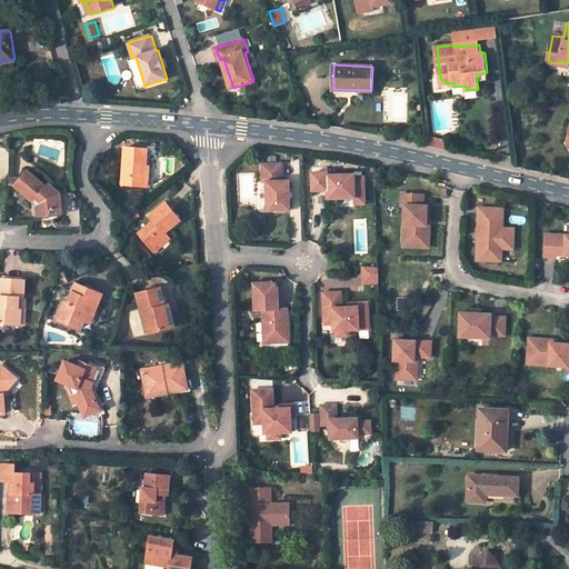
[(415,132),(412,142),(428,146),(427,135),(415,132)]
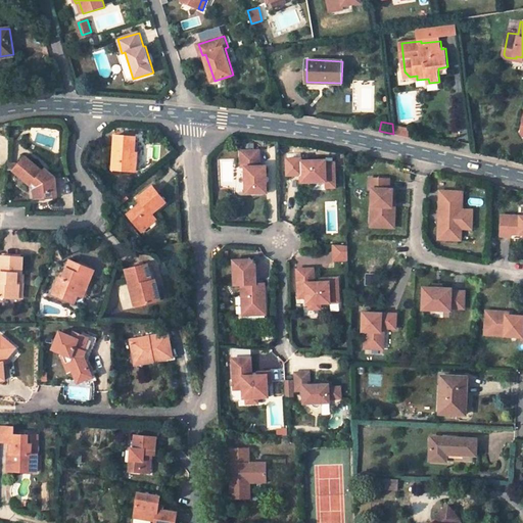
[(392,124),(393,134),(399,135),(400,126),(392,124)]
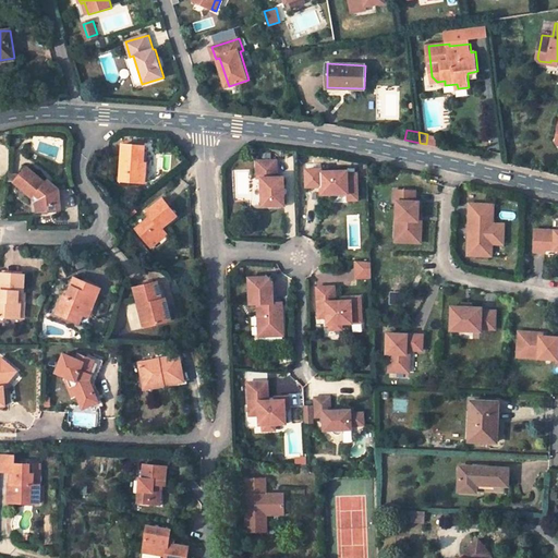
[(426,144),(436,146),(438,137),(427,134),(426,144)]
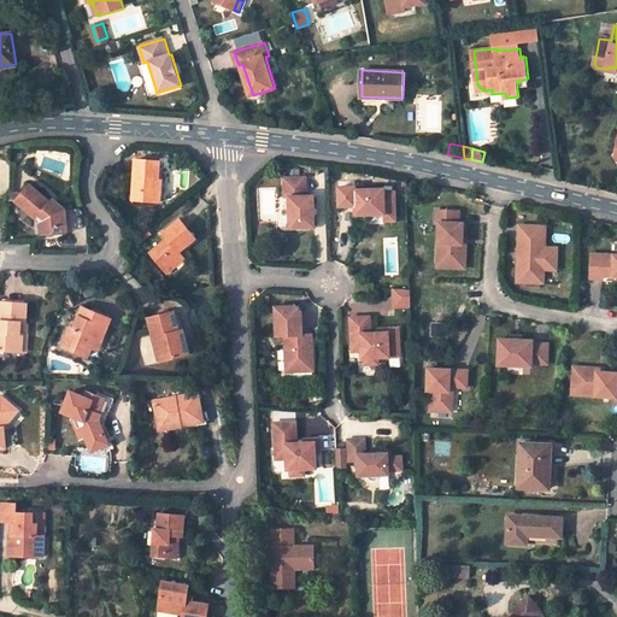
[(158,165),(135,162),(129,200),(151,204),(153,184),(156,184),(158,165)]
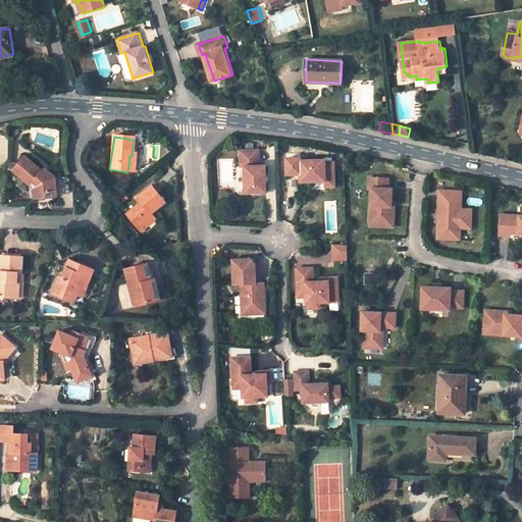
[(259,166),(258,151),(240,152),(241,168),(245,168),(246,194),(266,193),(265,166),(259,166)]
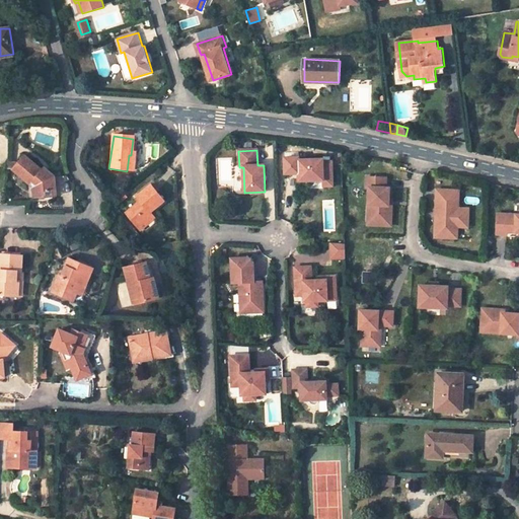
[(41,169),(24,155),(17,163),(12,168),(32,187),(32,198),(44,198),(44,193),(54,193),(54,176),(43,167),(41,169)]
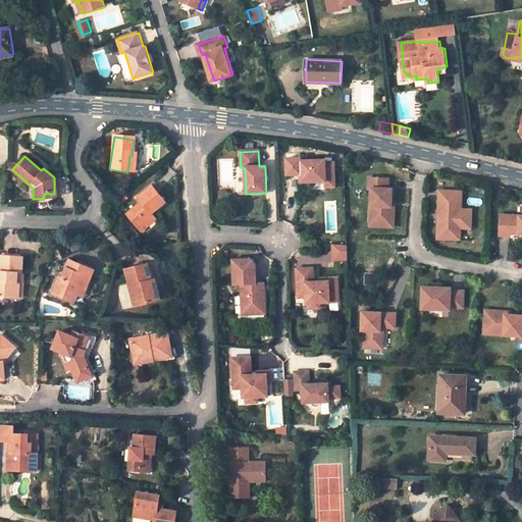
[(319,181),(325,180),(326,187),(335,187),(334,162),(325,162),(325,160),(301,161),(301,158),(286,159),(288,174),(301,174),(302,181),(309,181),(309,183),(310,185),(311,186),(313,187),(316,186),(317,185),(318,183),(319,181)]
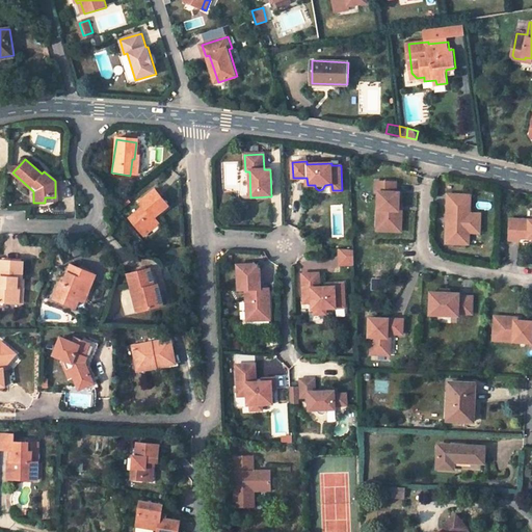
[(400,210),(401,193),(397,192),(397,183),(377,182),(376,192),(379,192),(378,210),(383,210),(383,227),(402,228),(403,211),(400,210)]
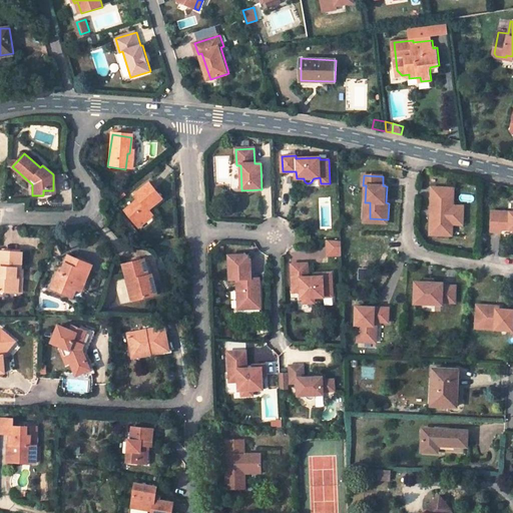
[(162,197),(148,180),(134,191),(140,198),(124,211),(136,226),(152,214),(148,208),(162,197)]
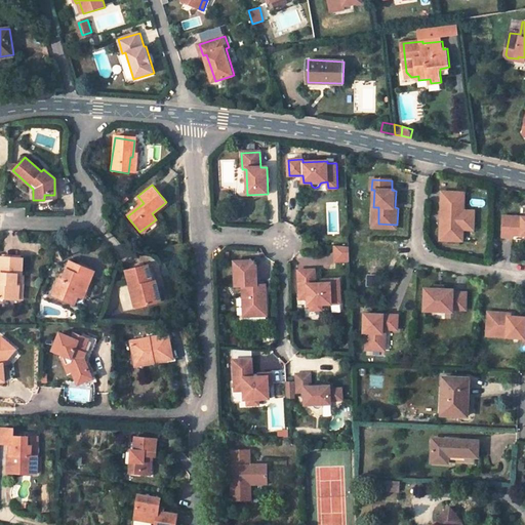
[(480,229),(480,214),(470,213),(470,207),(466,207),(466,196),(448,195),(446,243),(469,244),(469,233),(469,228),(480,229)]
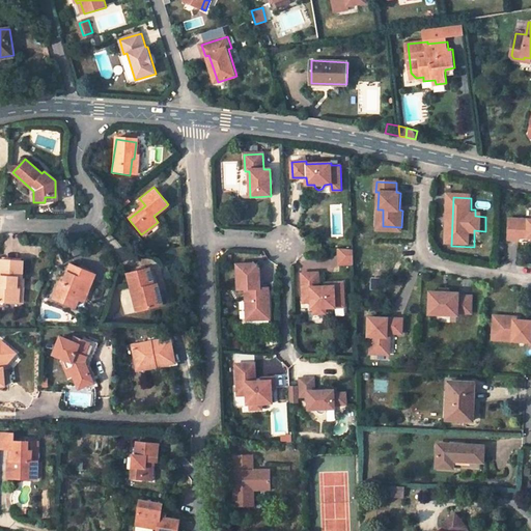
[(401,231),(401,227),(383,226),(383,210),(378,210),(378,230),(401,231)]
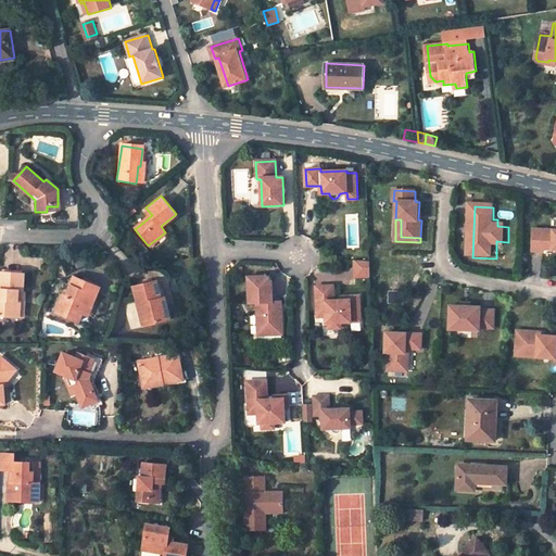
[(148,245),(150,248),(167,234),(165,232),(148,245)]
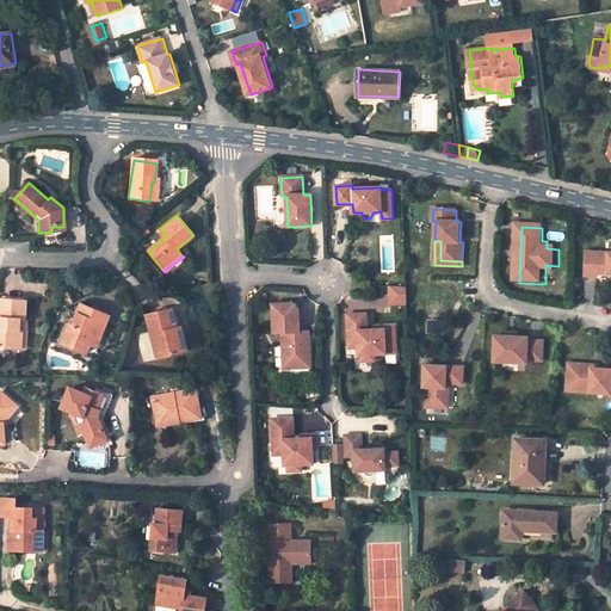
[(610,257),(585,257),(584,281),(596,281),(596,278),(610,278),(610,257)]
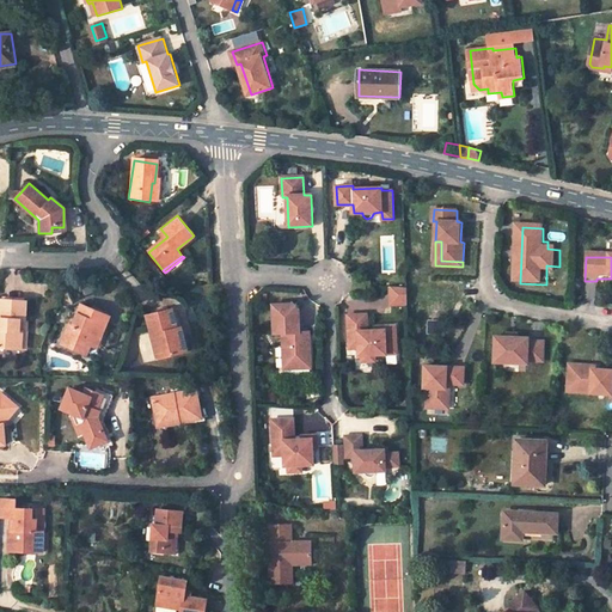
[(408,304),(408,287),(391,286),(391,304),(408,304)]
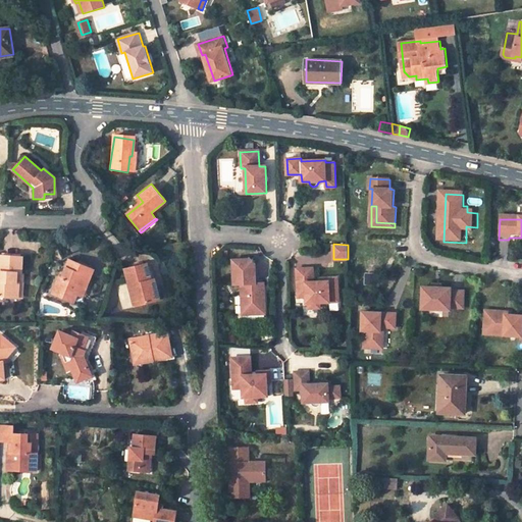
[(22,257),(1,255),(0,263),(0,295),(17,297),(18,283),(16,283),(17,272),(21,273),(22,257)]
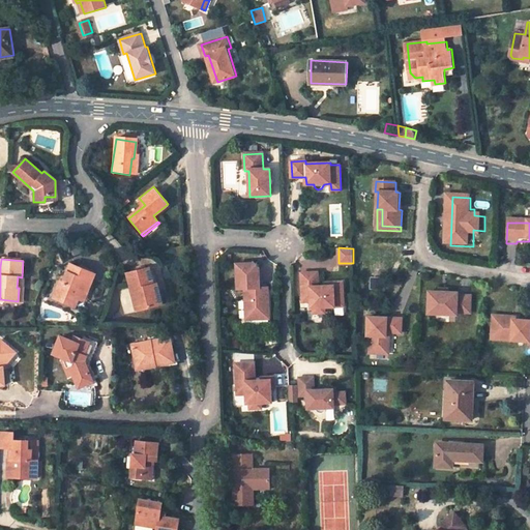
[(254,263),(236,264),(237,290),(244,289),(245,301),(249,301),(251,320),(269,319),(268,288),(259,288),(258,267),(254,263)]
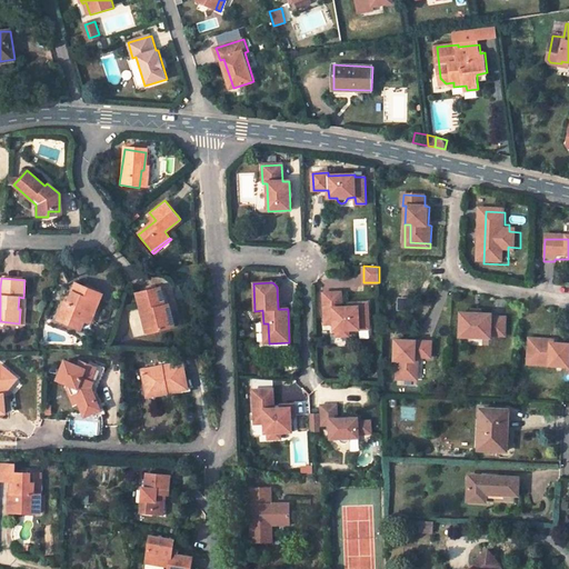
[(102,296),(77,283),(68,302),(66,301),(58,319),(80,329),(85,321),(88,312),(93,315),(102,296)]
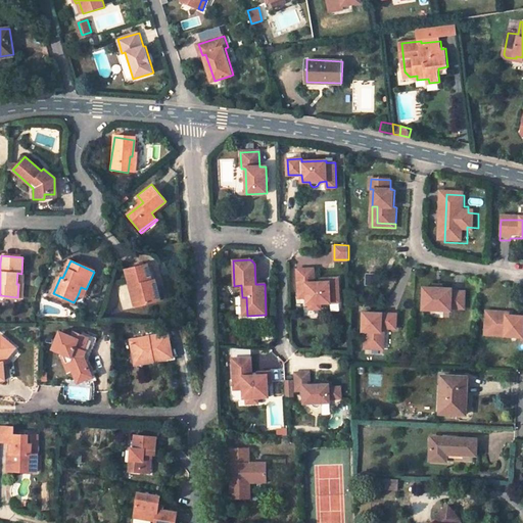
[(152,281),(148,265),(126,270),(135,306),(153,301),(148,282),(152,281)]
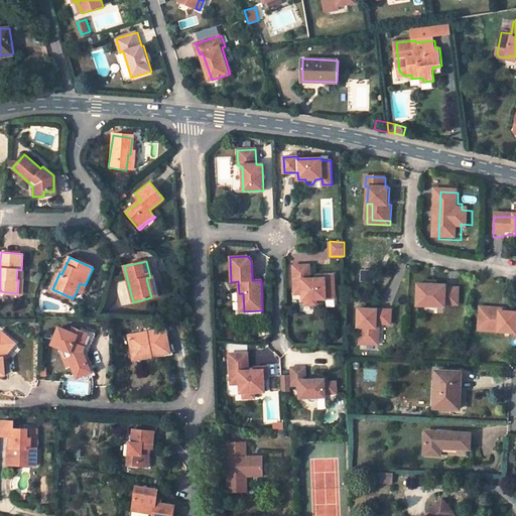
[(309,265),(293,266),(294,291),(299,290),(302,294),(302,299),(304,299),(305,300),(305,301),(305,302),(307,304),(308,304),(309,304),(311,304),(312,304),(313,303),(314,302),(315,300),(314,299),(315,299),(335,298),(334,275),(315,276),(316,279),(309,279),(309,265)]
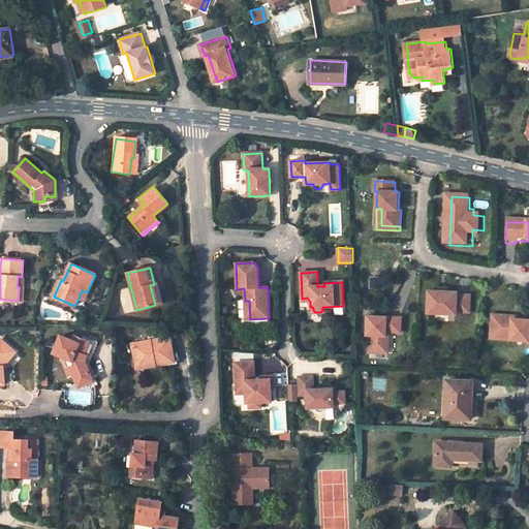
[(157,283),(154,284),(150,285),(155,305),(162,304),(157,283)]
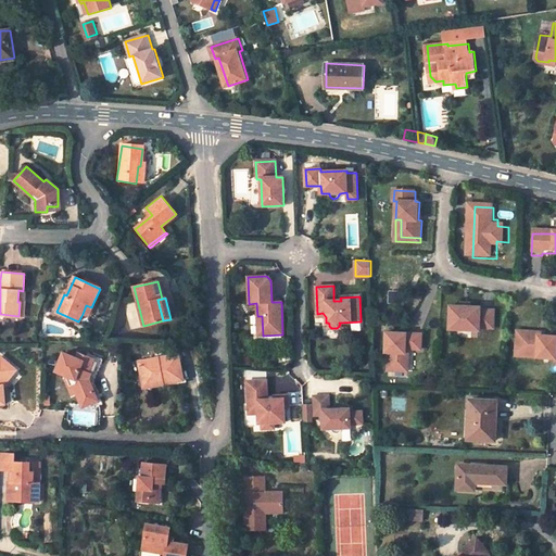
[(88,316),(91,307),(86,305),(83,314),(88,316)]
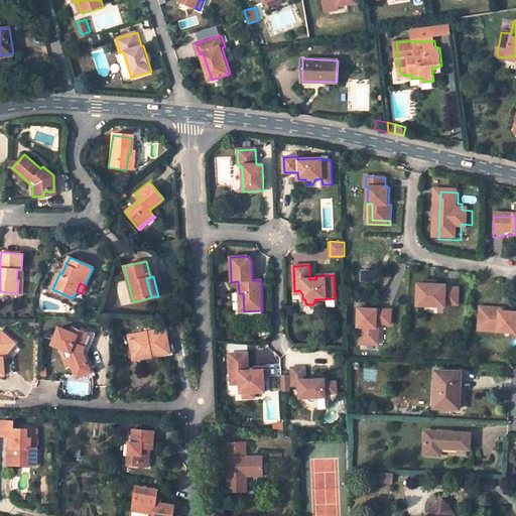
[(455,305),(456,289),(445,288),(445,286),(417,284),(416,306),(444,307),(444,305),(455,305)]
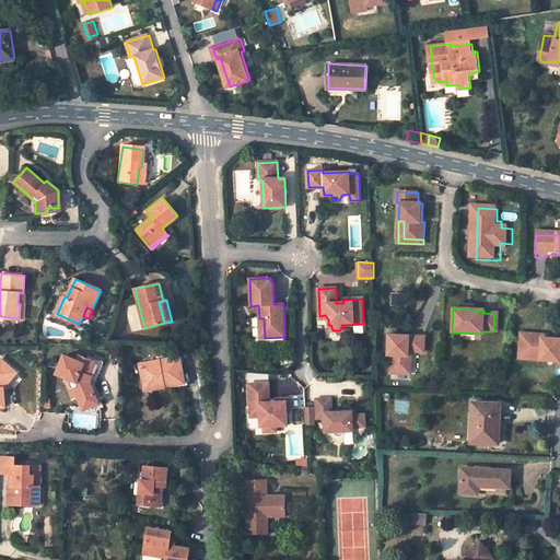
[(540,361),(541,356),(524,356),(525,335),(521,335),(520,360),(540,361)]
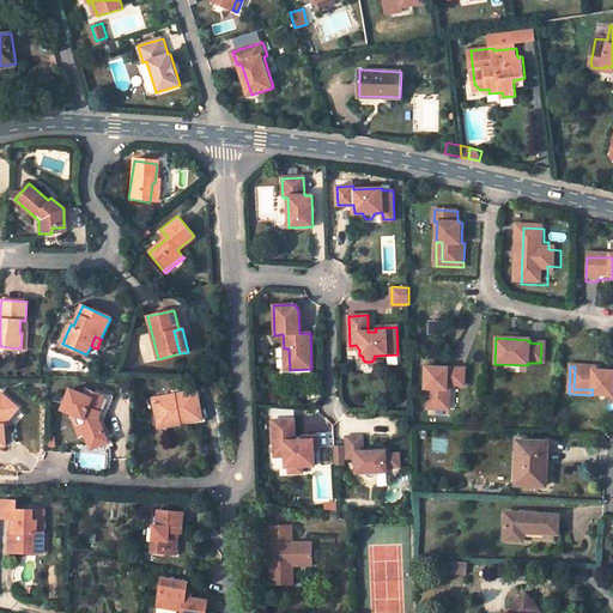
[(612,400),(612,371),(594,371),(594,368),(575,366),(574,389),(593,389),(592,395),(612,396),(612,400)]
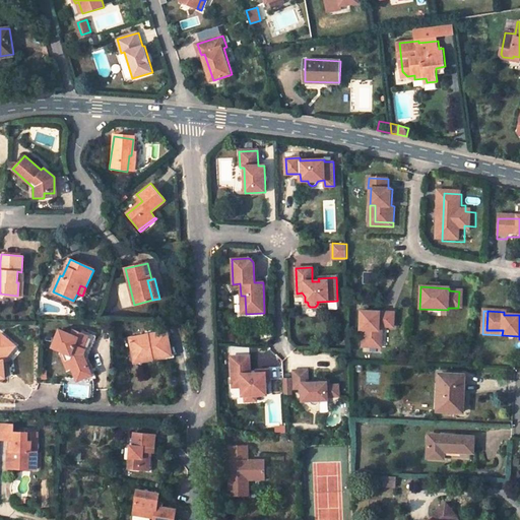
[(378,347),(378,326),(392,326),(392,312),(359,313),(360,331),(363,331),(363,348),(378,347)]
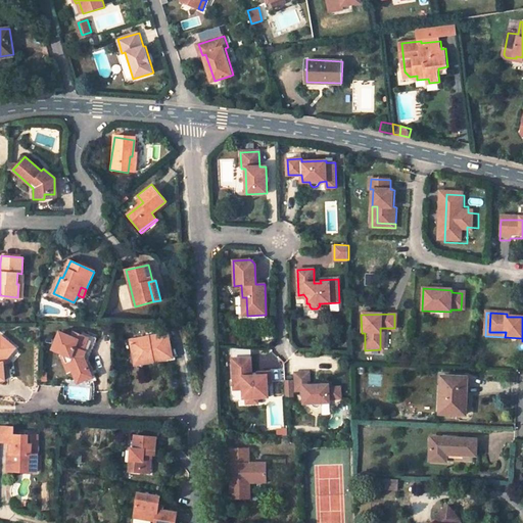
[(89,338),(75,332),(73,336),(59,332),(52,349),(63,353),(72,357),(72,360),(70,362),(67,363),(70,371),(75,385),(90,380),(84,359),(89,360),(91,354),(89,353),(93,342),(95,343),(97,339),(89,336),(89,338)]
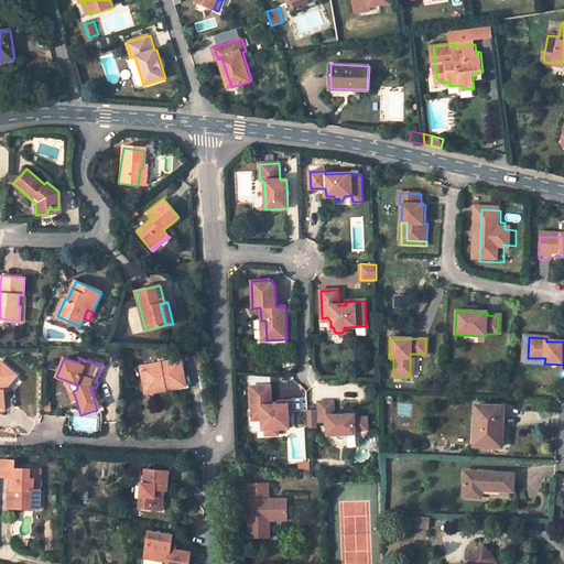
[(147,393),(186,383),(180,358),(140,367),(147,393)]
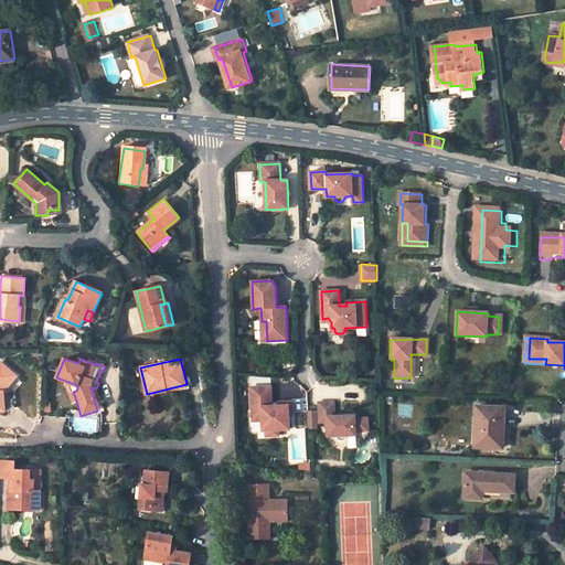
[(2,363),(0,365),(0,408),(4,409),(6,387),(8,384),(11,385),(18,376),(2,363)]
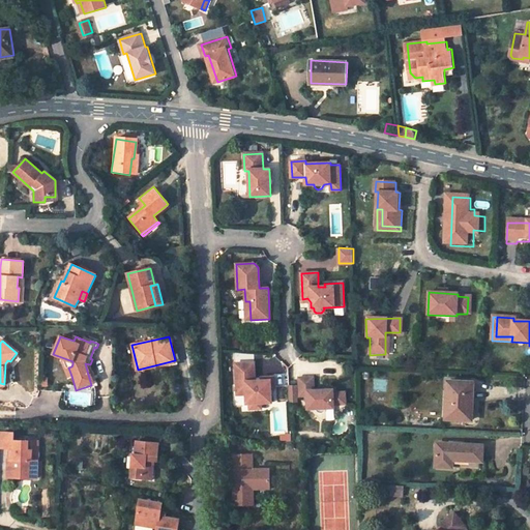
[(71,366),(72,364),(72,361),(64,358),(62,361),(68,376),(71,376),(68,367),(71,366)]
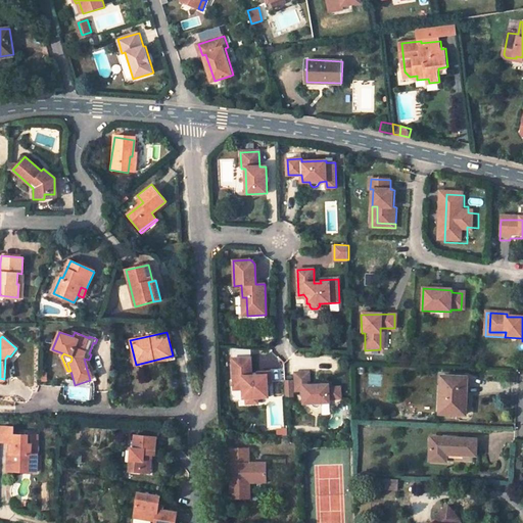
[(271,383),(271,372),(258,373),(258,376),(252,376),(251,358),(233,359),(234,382),(243,382),(243,389),(243,398),(246,398),(246,399),(247,400),(248,401),(249,402),(250,402),(252,402),(253,402),(254,401),(255,400),(256,399),(256,398),(256,397),(257,397),(268,397),(268,384),(271,383)]
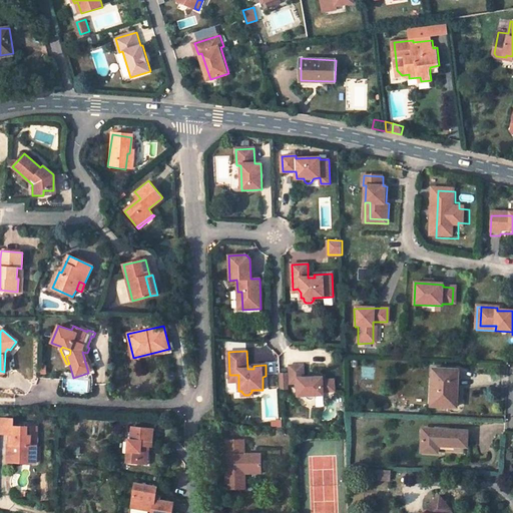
[(304,366),(290,366),(291,384),(298,384),(299,396),(306,396),(306,398),(308,399),(309,400),(311,401),(313,400),(315,399),(316,398),(316,396),(324,395),(323,392),(335,392),(334,381),(323,381),(323,378),(304,379),(304,366)]
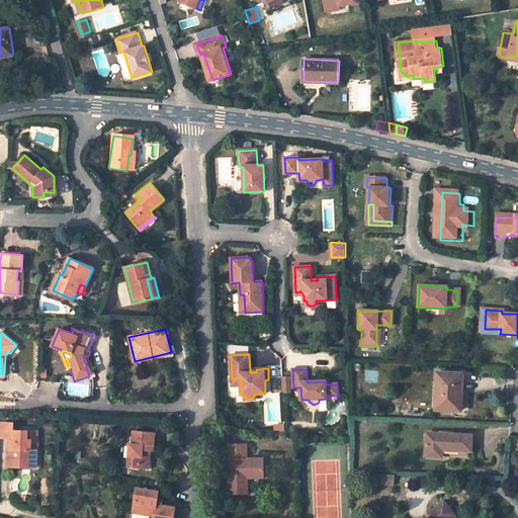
[(463,374),(437,372),(435,409),(455,410),(457,385),(462,385),(463,374)]
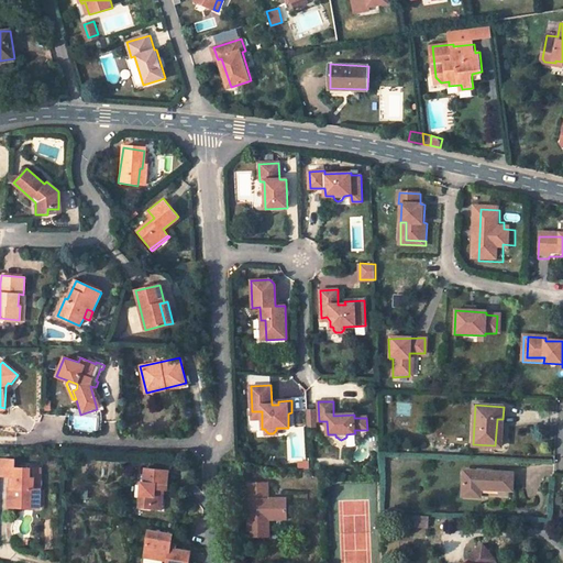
[(33,487),(34,467),(14,466),(14,459),(0,457),(0,475),(11,476),(10,492),(8,493),(8,498),(23,499),(23,506),(39,507),(40,487),(33,487)]
